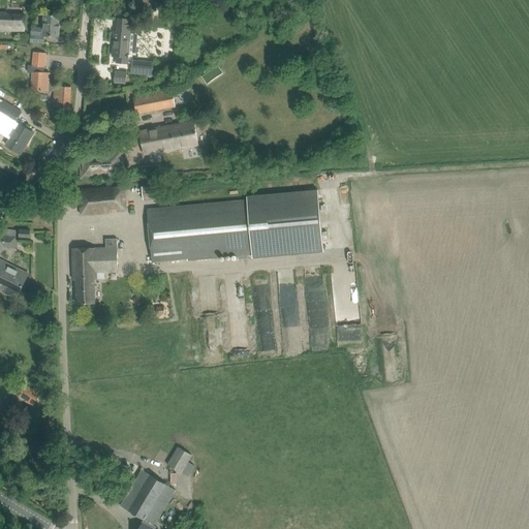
[(136,10),(150,6),(148,0),(137,0),(134,1),(136,10)]
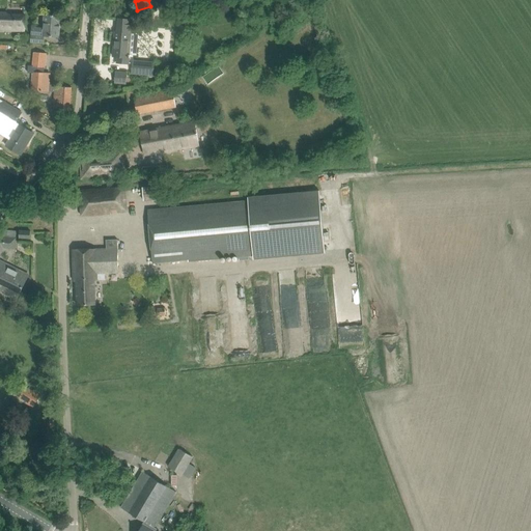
[(0,30),(25,31),(25,15),(6,15),(6,12),(0,12),(0,30)]
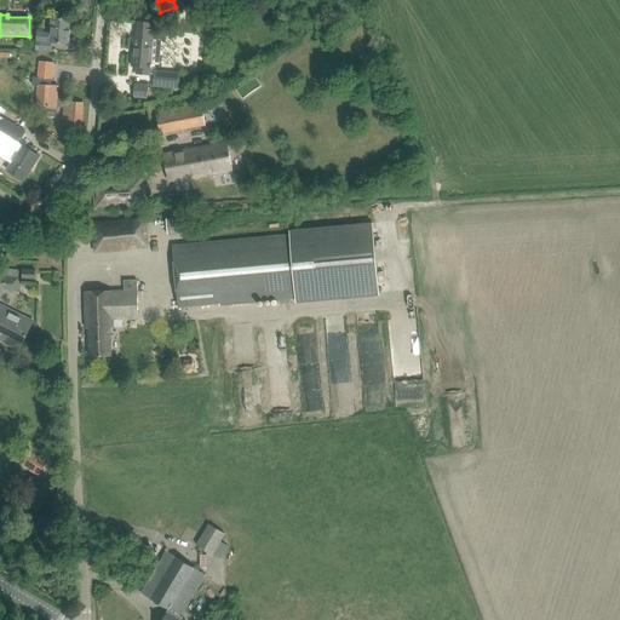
[(51,33),(38,32),(36,50),(51,51),(52,42),(69,44),(72,18),(52,17),(51,33)]
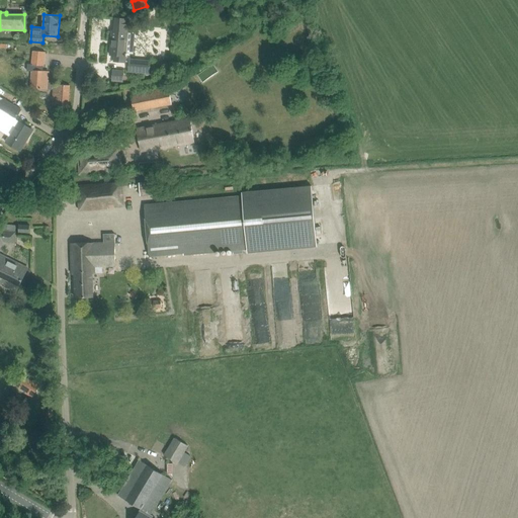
[(110,55),(114,56),(114,62),(125,62),(127,32),(125,31),(126,19),(115,18),(114,31),(112,30),(110,55)]
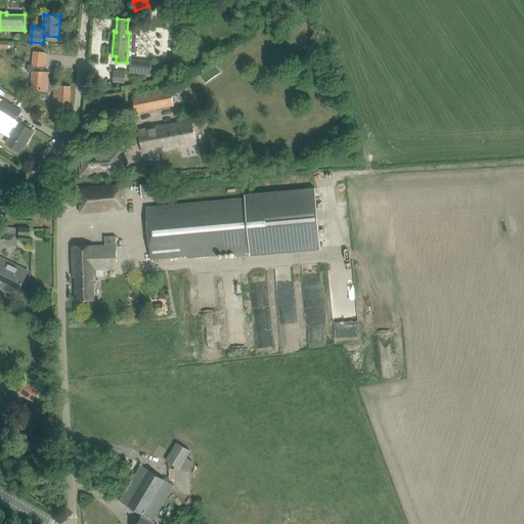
[(2,34),(1,40),(15,43),(17,37),(2,34)]
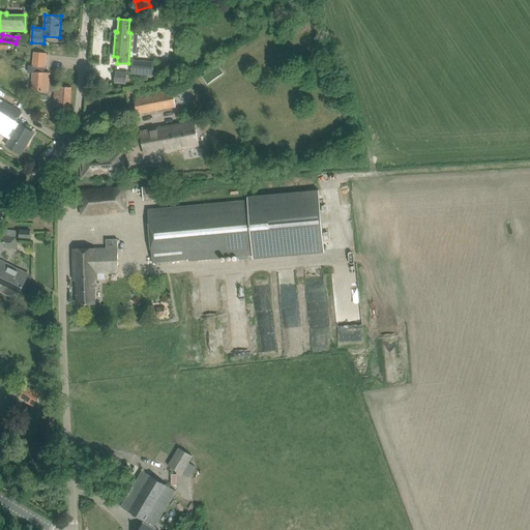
[(32,90),(50,91),(50,84),(49,84),(50,74),(43,72),(45,67),(47,53),(33,52),(32,65),(29,65),(28,72),(33,72),(32,90)]
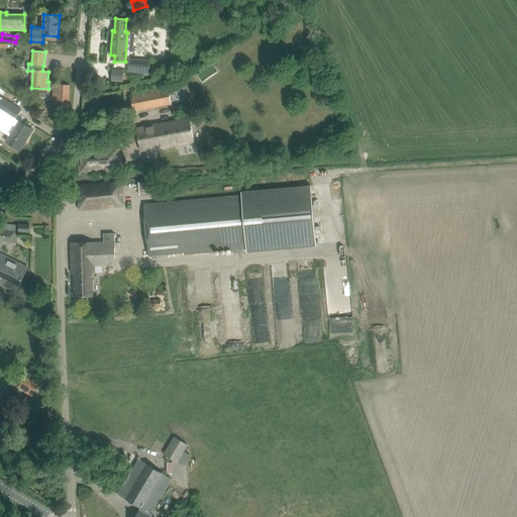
[(149,60),(128,59),(127,71),(148,72),(149,60)]
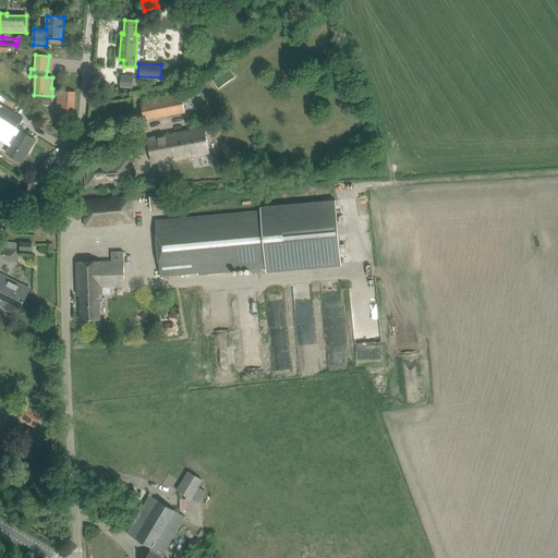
[(59,89),(52,88),(52,96),(58,96),(56,113),(62,114),(61,117),(69,118),(69,114),(73,116),(75,92),(59,91),(59,89)]
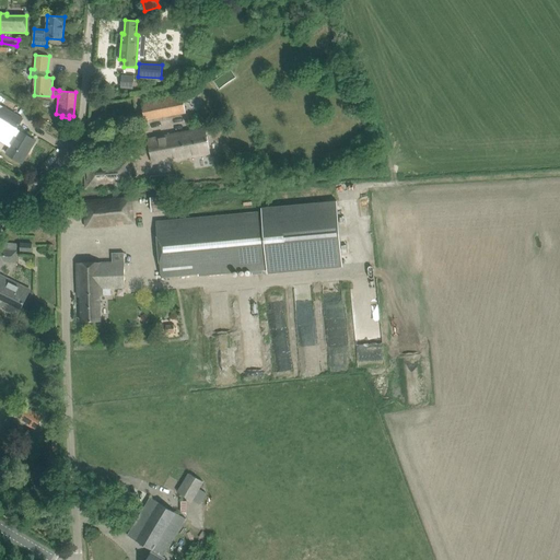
[(144,121),(155,119),(186,114),(183,95),(141,103),(144,121)]
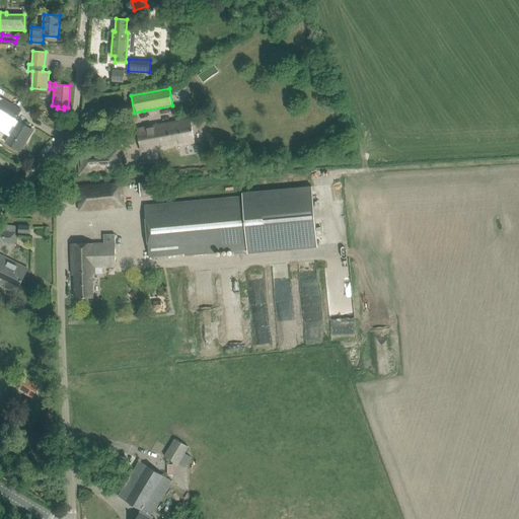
[(0,96),(0,110),(1,112),(0,113),(0,129),(0,130),(10,136),(9,136),(6,142),(11,145),(19,151),(32,130),(23,125),(18,122),(15,120),(21,109),(4,99),(0,96)]
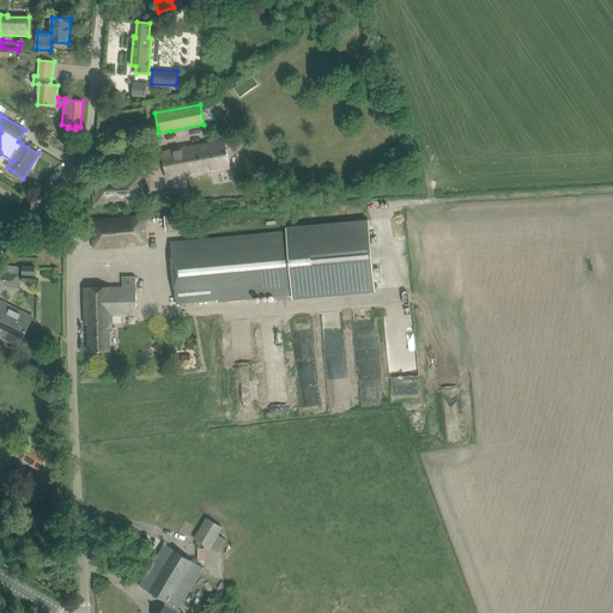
[(168,178),(178,177),(230,168),(224,141),(162,152),(168,178)]
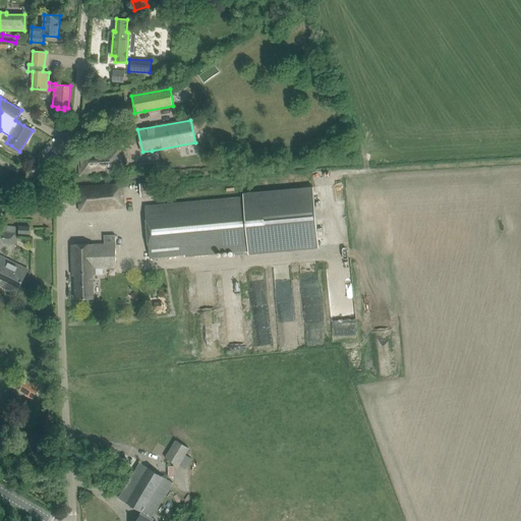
[(79,176),(90,175),(121,173),(119,148),(77,151),(79,176)]
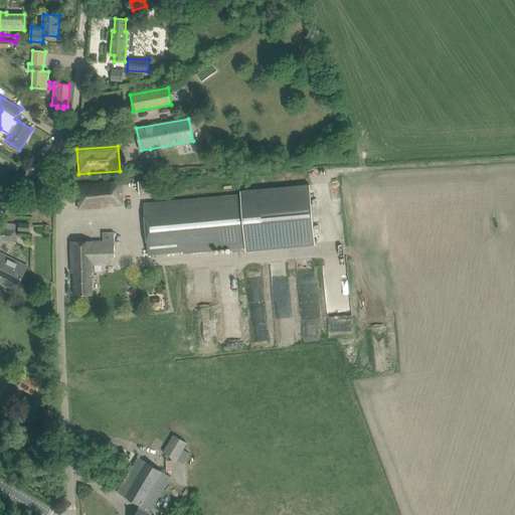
[(140,194),(169,191),(167,178),(139,181),(140,194)]
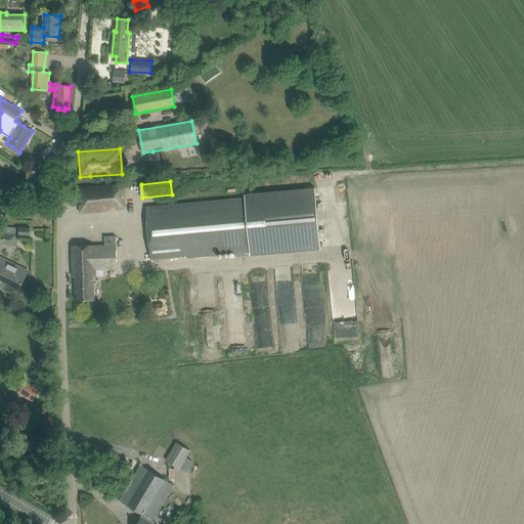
[(81,213),(91,212),(123,209),(121,184),(78,188),(81,213)]
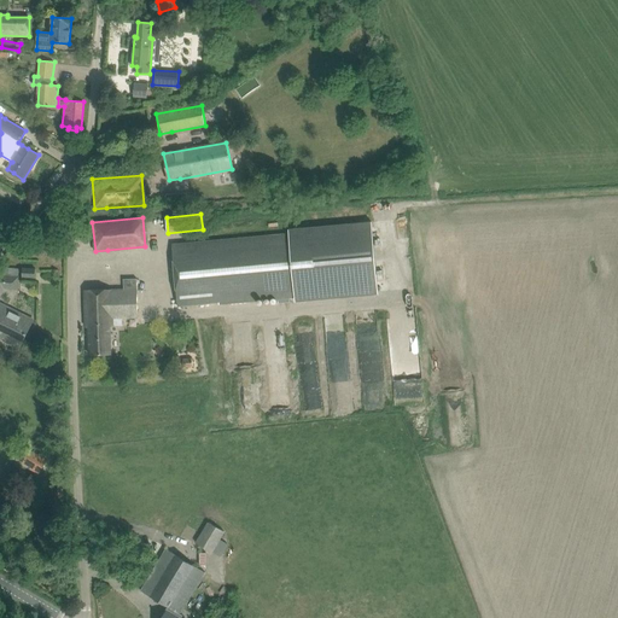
[(289,233),(173,244),(179,305),(295,295),(295,302),(378,295),(372,221),(340,225),(289,229),(289,233)]
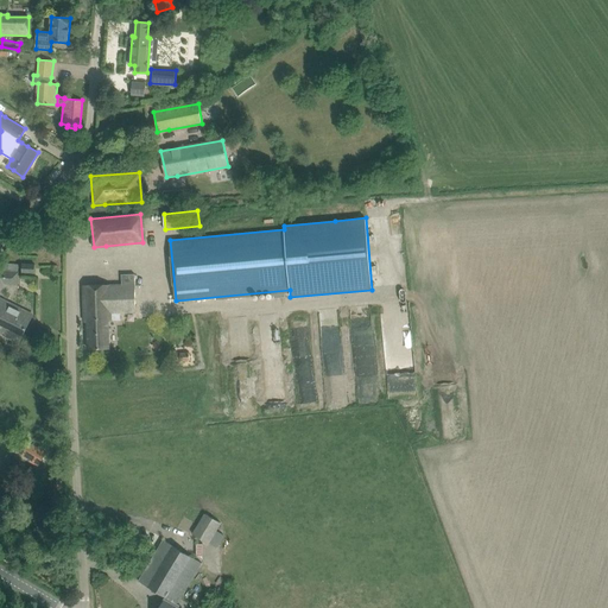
[(0,289),(5,284),(11,284),(12,265),(0,264),(0,289)]
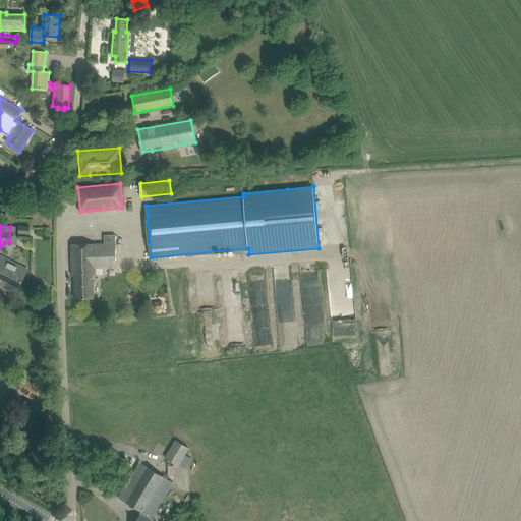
[(30,234),(30,227),(19,226),(18,234),(30,234)]
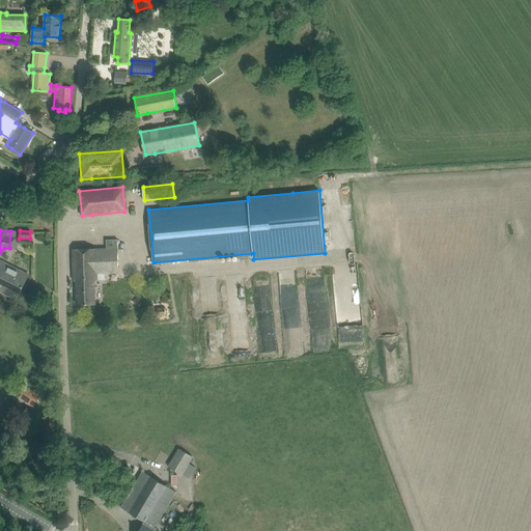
[(77,305),(87,305),(95,304),(94,280),(106,280),(106,274),(119,273),(118,240),(106,240),(106,248),(73,250),(74,281),(76,281),(77,305)]
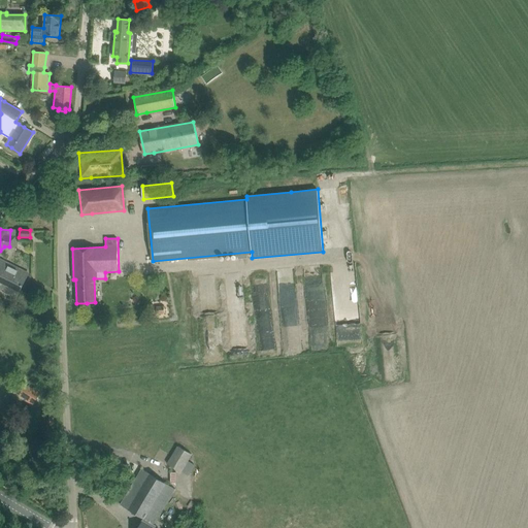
[(0,289),(17,297),(28,273),(0,259),(0,289)]
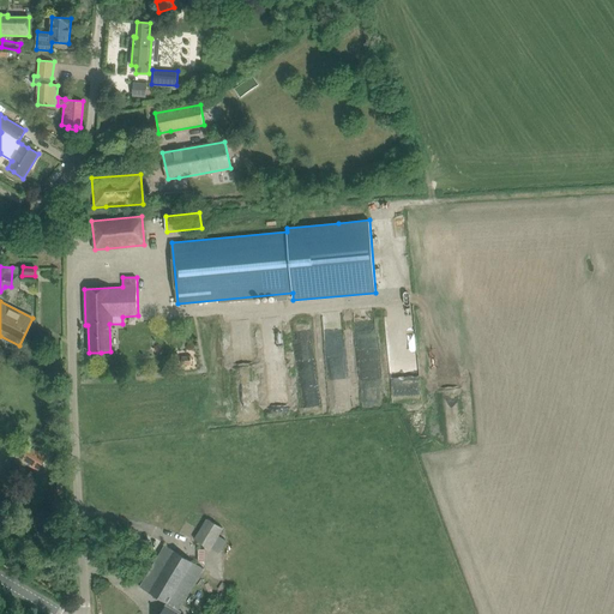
[(383,392),(379,318),(363,319),(367,393),(383,392)]
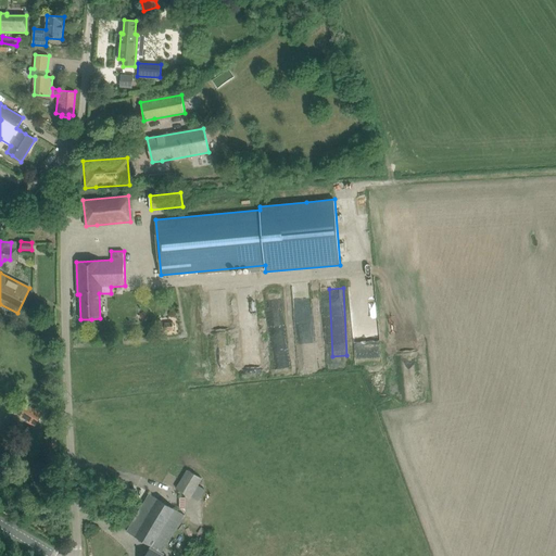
[(174,330),(174,321),(165,321),(165,330),(174,330)]
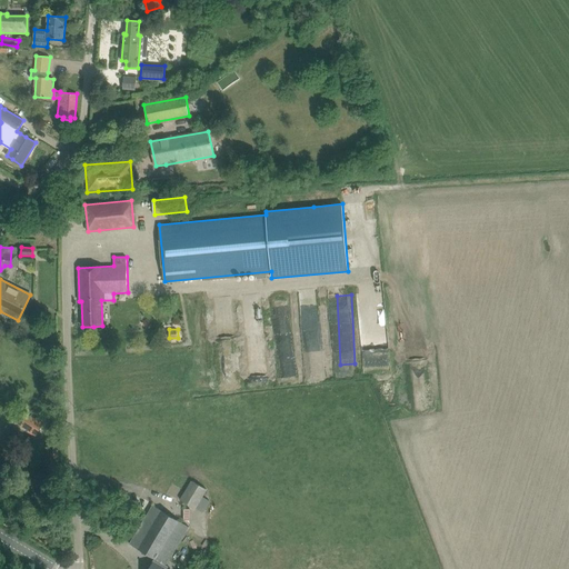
[(35,419),(23,412),(17,423),(28,431),(27,431),(36,437),(45,422),(36,418),(35,419)]
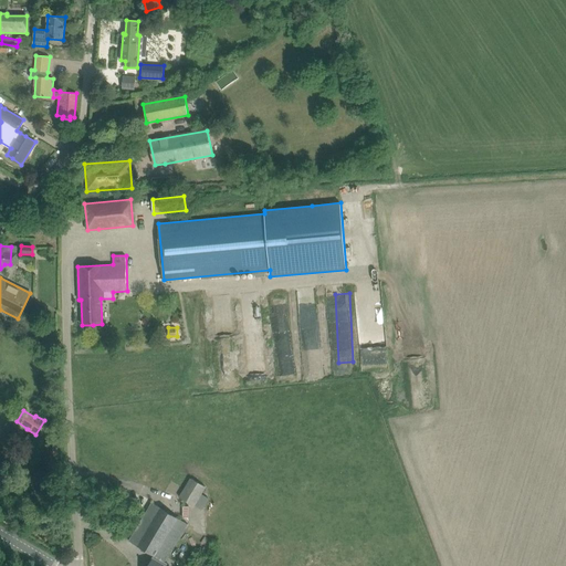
[(180,495),(195,504),(206,484),(191,477),(180,495)]
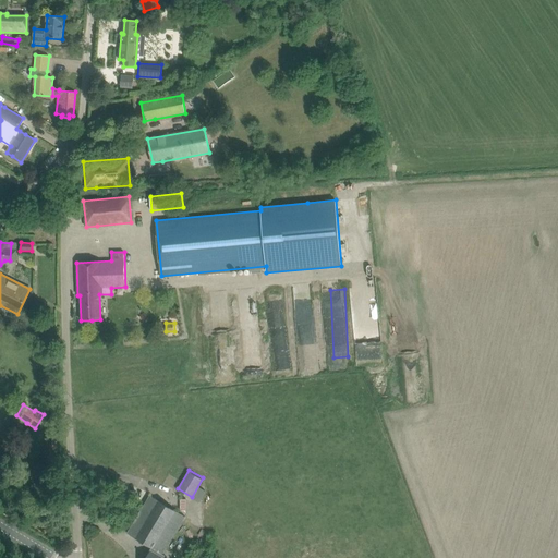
[(145,557),(162,557),(164,555),(161,554),(183,517),(149,496),(126,533),(152,548),(145,557)]
